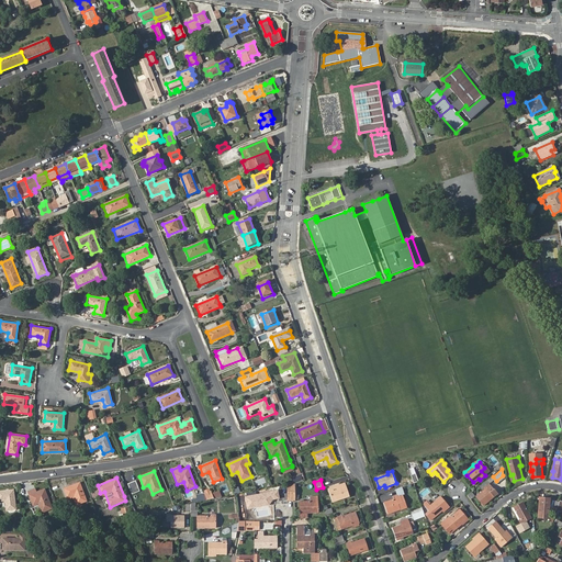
[(65,489),(67,496),(74,494),(78,504),(87,501),(79,482),(65,489)]
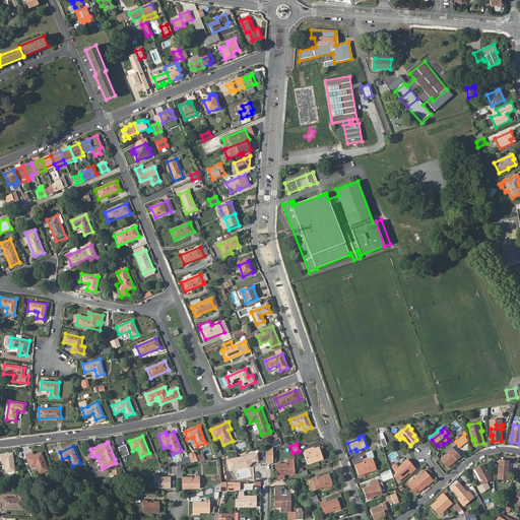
[(450,451),(441,459),(447,467),(461,457),(458,453),(453,448),(450,450),(450,451)]
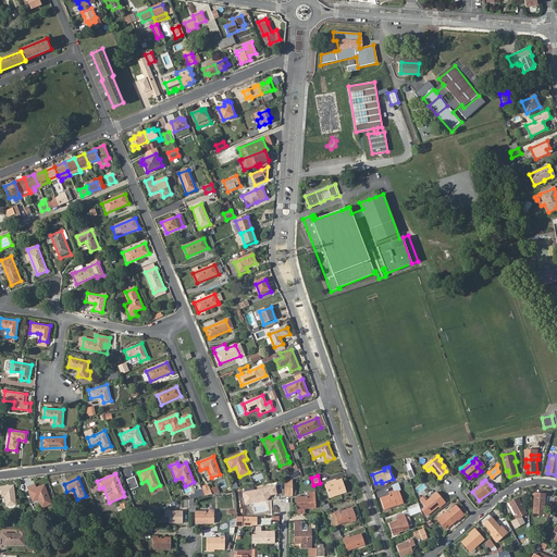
[(339,493),(346,491),(343,482),(330,485),(330,484),(325,486),(330,498),(341,495),(339,493)]
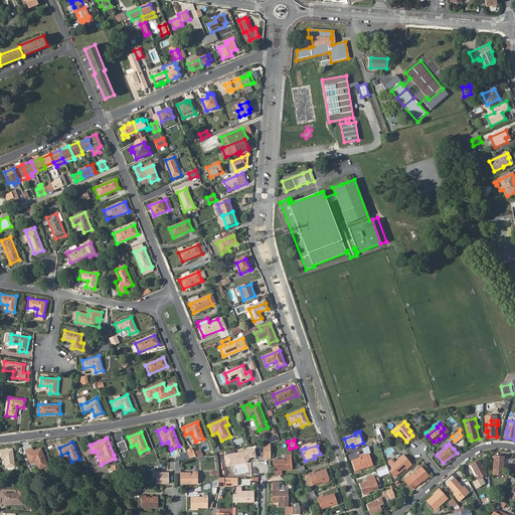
[(25,450),(30,463),(35,461),(38,470),(47,466),(40,448),(33,451),(31,448),(25,450)]
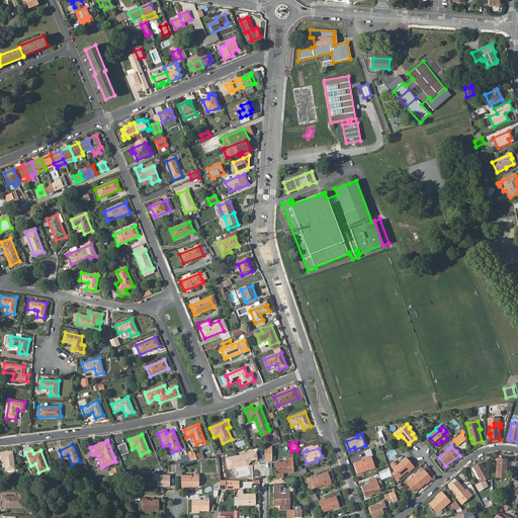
[(0,452),(0,459),(5,459),(6,470),(14,469),(12,451),(0,452)]
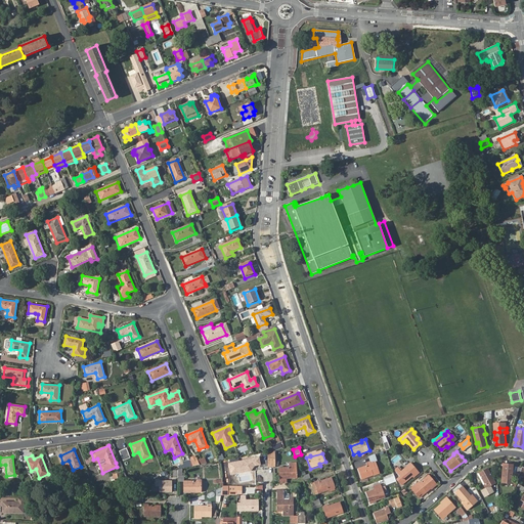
[(259,456),(228,463),(230,475),(251,471),(255,466),(261,465),(259,456)]
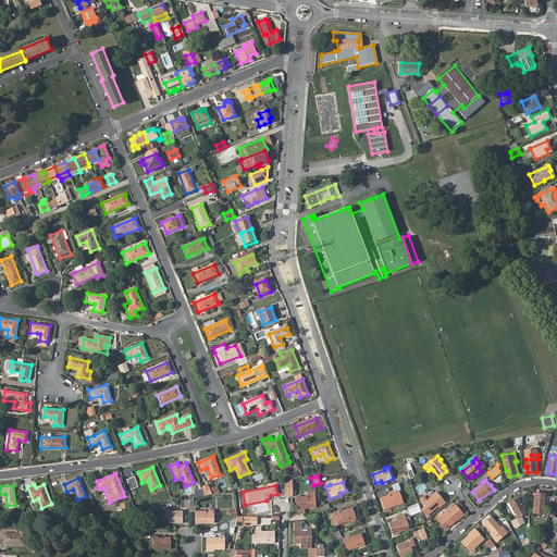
[(209,486),(202,490),(206,496),(212,495),(209,486)]
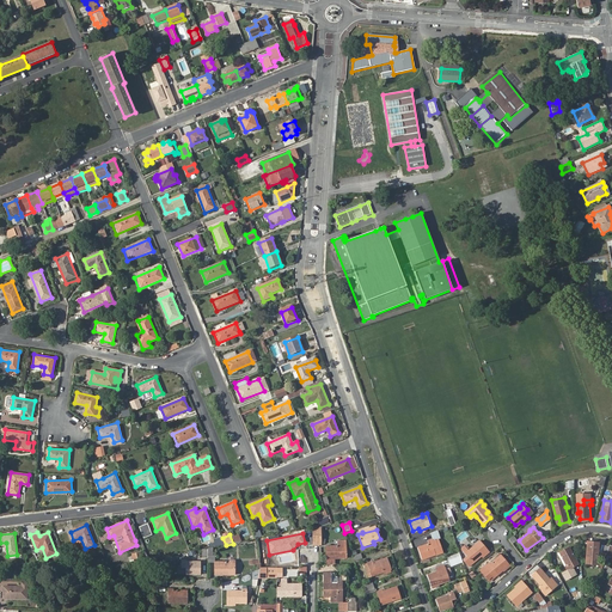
[(325,545),(326,555),(328,565),(338,564),(337,556),(346,556),(346,551),(347,551),(347,548),(346,548),(344,538),(337,539),(337,544),(325,545)]
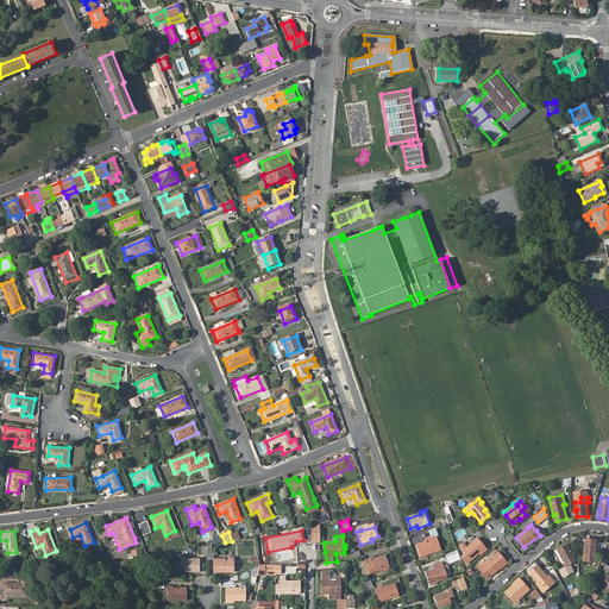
[(415,544),(419,553),(426,552),(426,553),(433,551),(431,545),(437,544),(434,537),(428,538),(429,539),(415,544)]
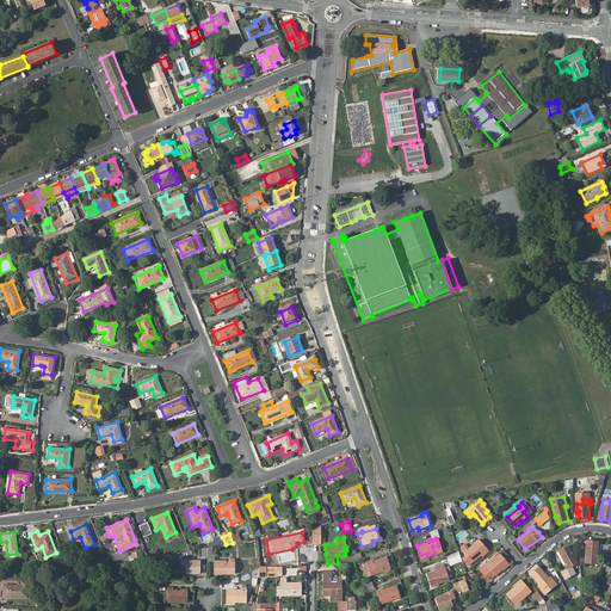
[(480,553),(486,549),(479,541),(468,550),(467,549),(463,551),(467,556),(463,559),(468,566),(481,555),(480,553)]
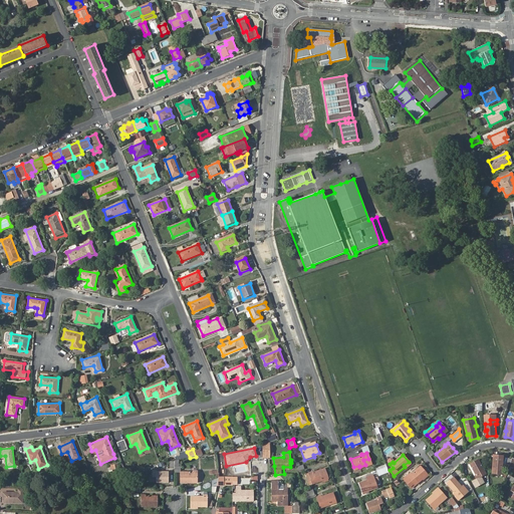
[(502,473),(504,473),(504,468),(503,468),(503,457),(498,456),(498,455),(492,455),(492,458),(494,458),(493,468),(498,469),(498,473),(502,473)]
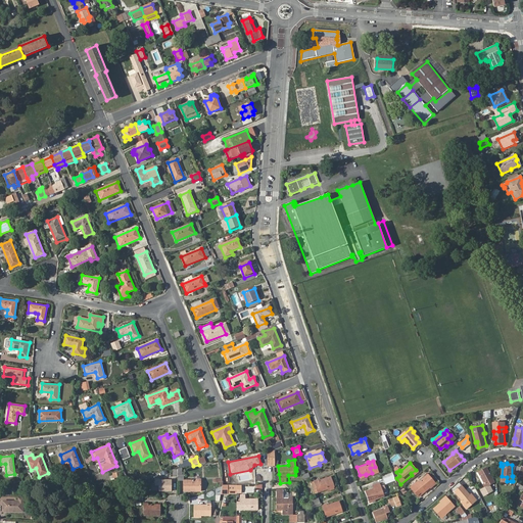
[(484,471),(483,469),(478,472),(484,482),(482,483),(485,488),(495,482),(487,470),(484,471)]
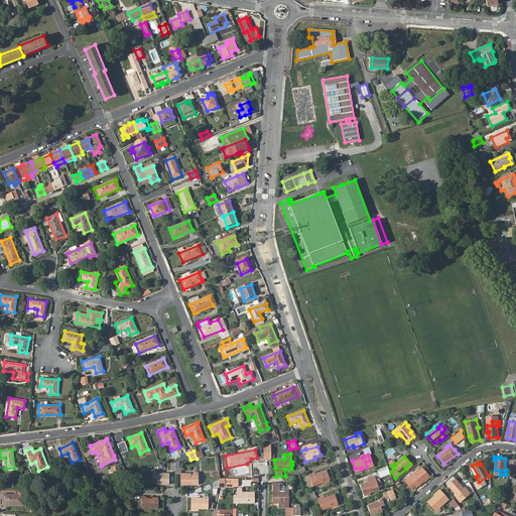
[(389,475),(386,467),(378,470),(380,478),(389,475)]
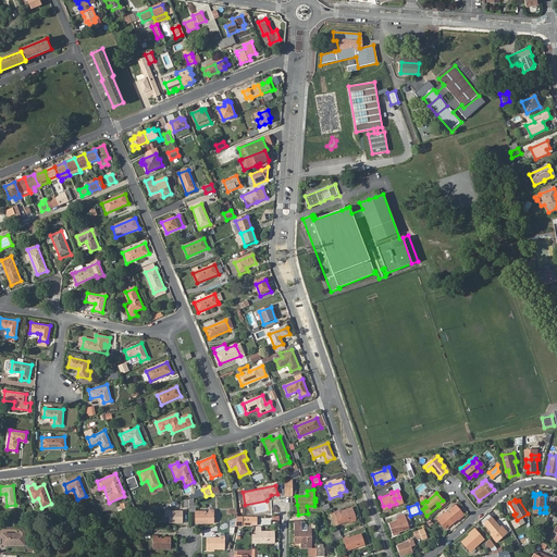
[(442,512),(434,518),(443,529),(455,519),(456,520),(461,515),(454,505),(443,514),(442,512)]
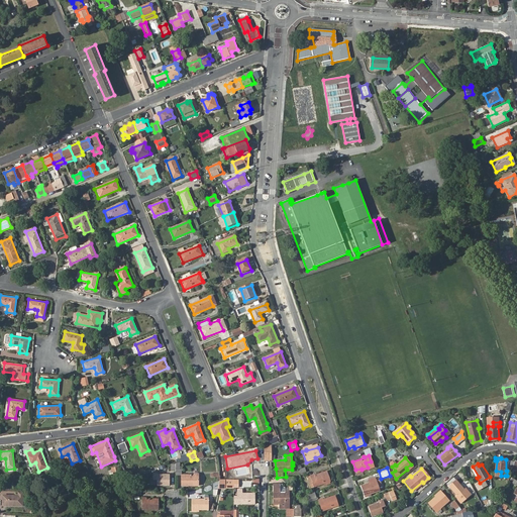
[(308,478),(310,486),(313,485),(314,488),(324,484),(324,483),(329,481),(327,472),(315,476),(315,475),(308,478)]
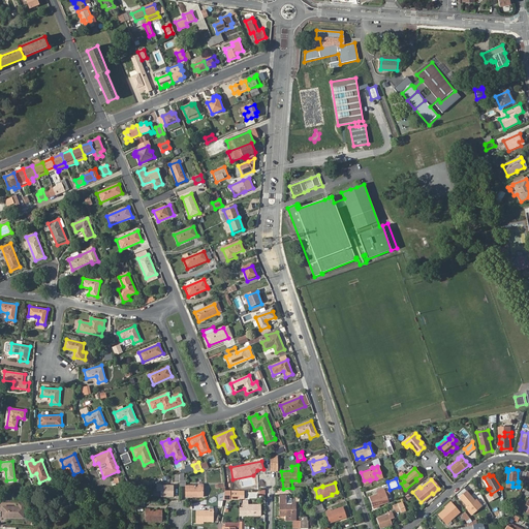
[(168,494),(175,494),(175,485),(161,485),(161,484),(157,484),(157,490),(161,490),(161,495),(168,495),(168,494)]
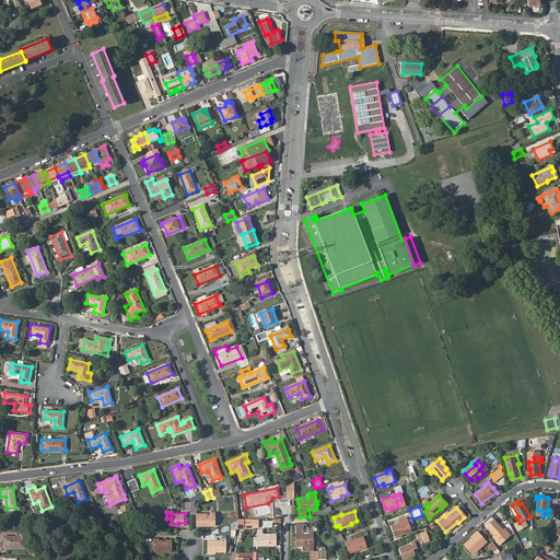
[(209,513),(196,513),(196,523),(202,523),(202,524),(213,524),(213,512),(209,512),(209,513)]
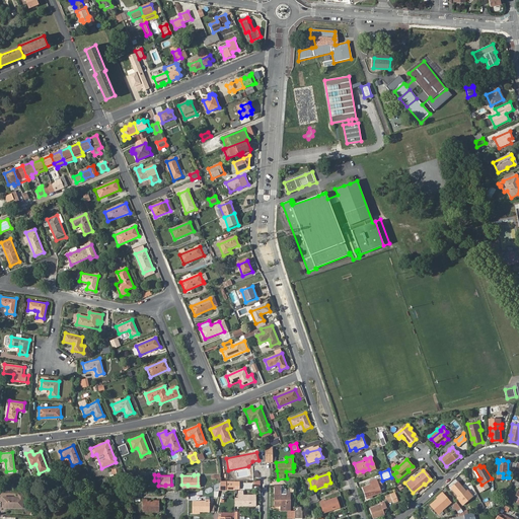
[(363,488),(367,500),(373,497),(372,496),(381,493),(377,479),(369,482),(370,485),(363,488)]
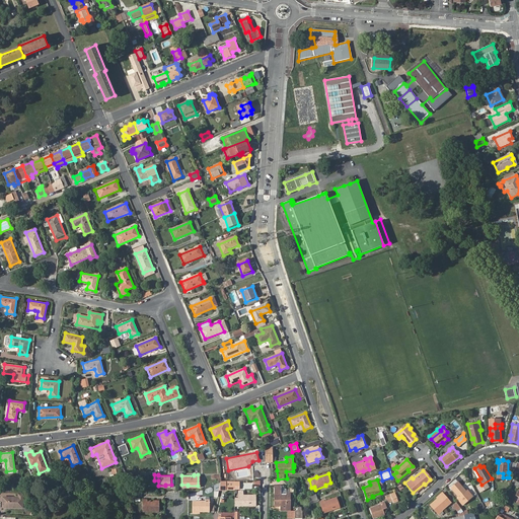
[(455,488),(452,490),(460,499),(463,496),(465,499),(470,495),(467,491),(466,492),(458,482),(454,486),(455,488)]
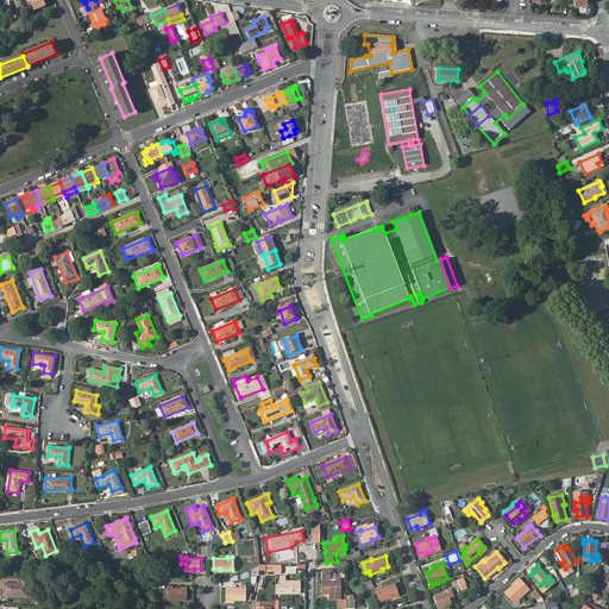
[(321,570),(322,581),(322,594),(327,594),(327,592),(330,592),(330,594),(330,600),(338,600),(340,601),(340,600),(341,579),(336,579),(336,581),(330,581),(330,570),(321,570)]
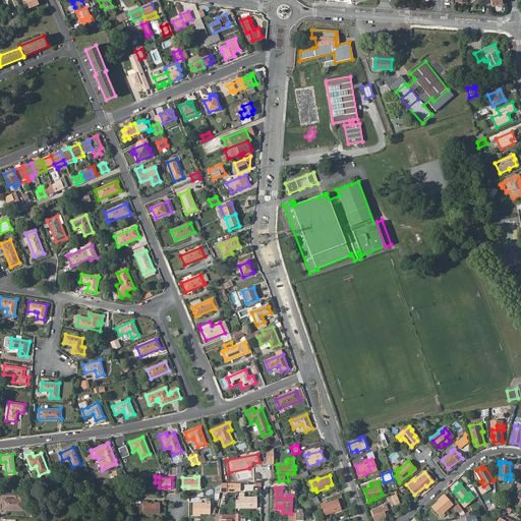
[(243,495),(239,495),(239,499),(236,500),(237,507),(249,507),(249,509),(256,509),(255,497),(243,497),(243,495)]
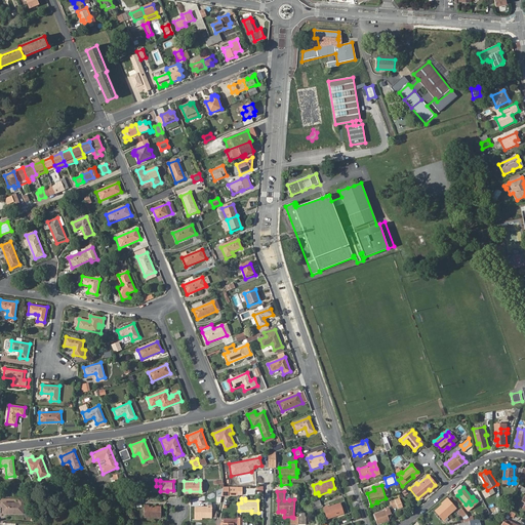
[(443,505),(436,511),(444,520),(447,518),(446,517),(455,509),(448,499),(442,503),(443,505)]
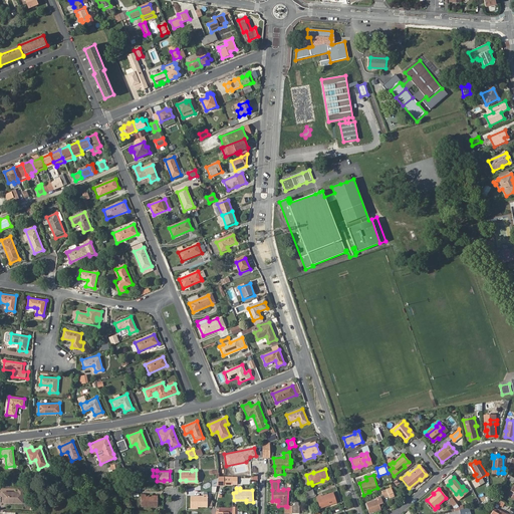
[(3,494),(3,504),(23,503),(22,491),(18,491),(18,494),(3,494)]
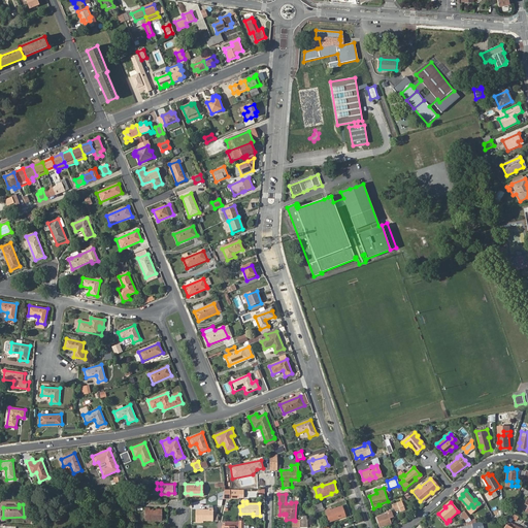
[(339,517),(344,515),(342,506),(330,510),(330,509),(326,510),(330,522),(339,519),(339,517)]
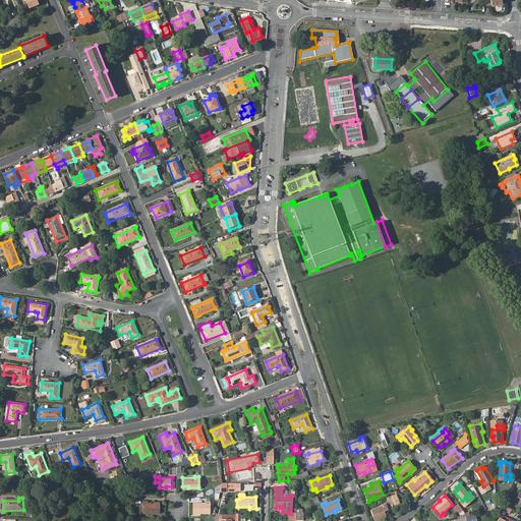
[(155,511),(162,511),(162,502),(149,502),(149,501),(145,501),(146,512),(155,512),(155,511)]
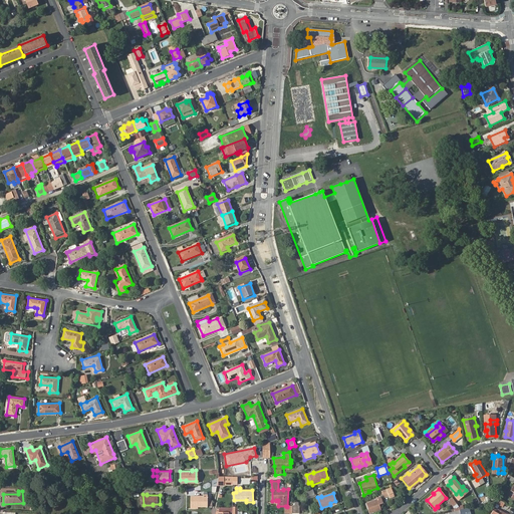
[(199,505),(213,505),(213,499),(209,499),(209,494),(205,494),(205,495),(203,495),(192,495),(193,503),(198,503),(199,505)]
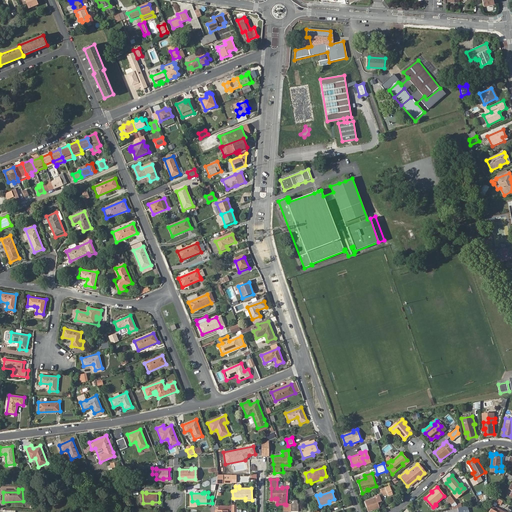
[(365,502),(368,510),(373,508),(374,510),(380,508),(378,502),(382,501),(380,495),(375,496),(376,498),(365,502)]
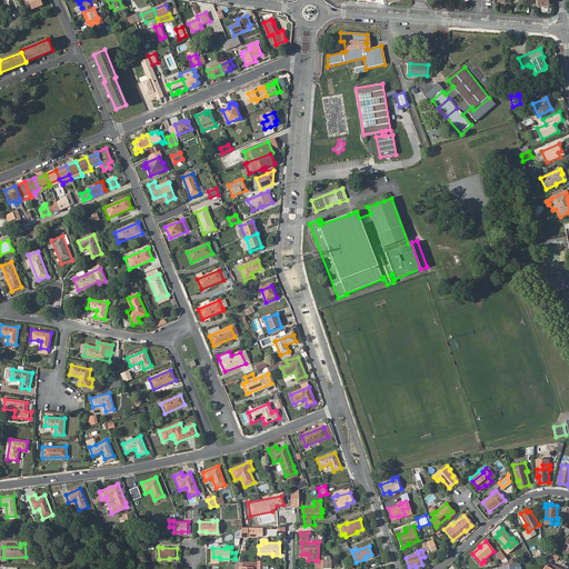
[(502,563),(506,561),(500,551),(497,555),(502,563)]
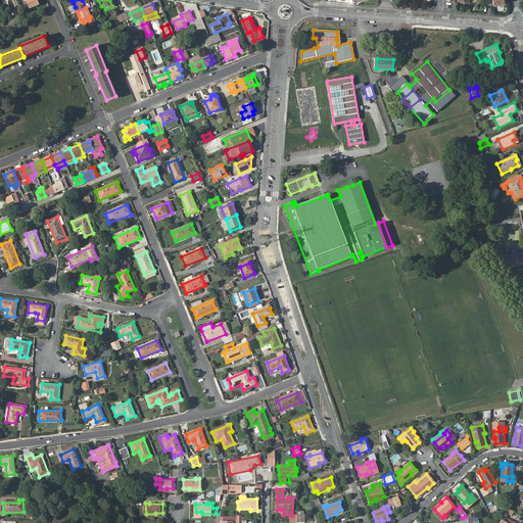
[(513,512),(508,510),(500,522),(514,522),(512,522),(513,521),(507,518),(509,514),(512,515),(513,512)]
